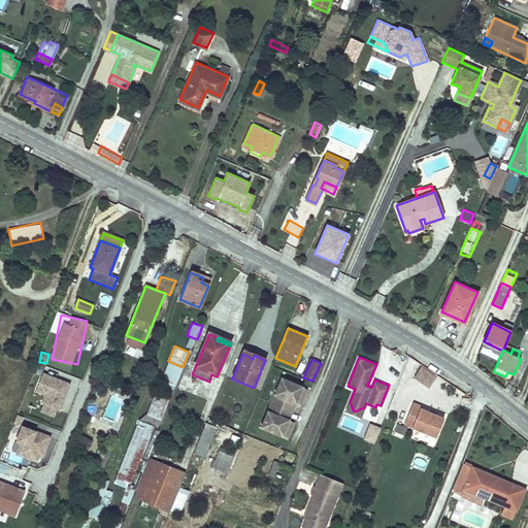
[(162,376),(176,382),(183,367),(168,361),(162,376)]
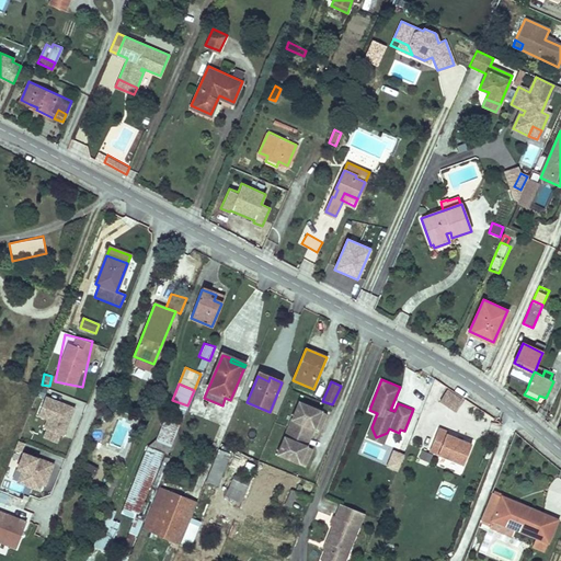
[(456,411),(464,397),(446,388),(438,402),(456,411)]
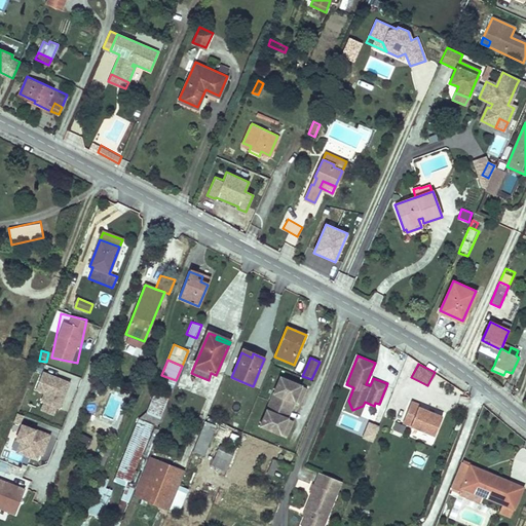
[(33,390),(42,395),(36,408),(55,416),(70,381),(41,370),(33,390)]
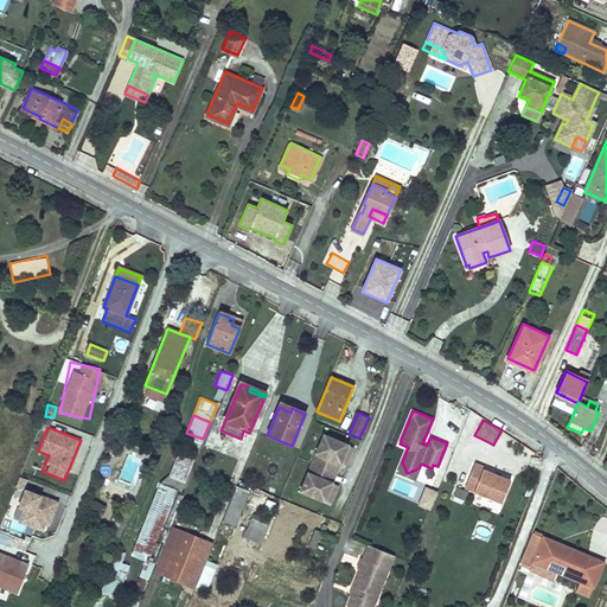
[(203,439),(186,433),(168,474),(159,483),(181,492),(203,439)]
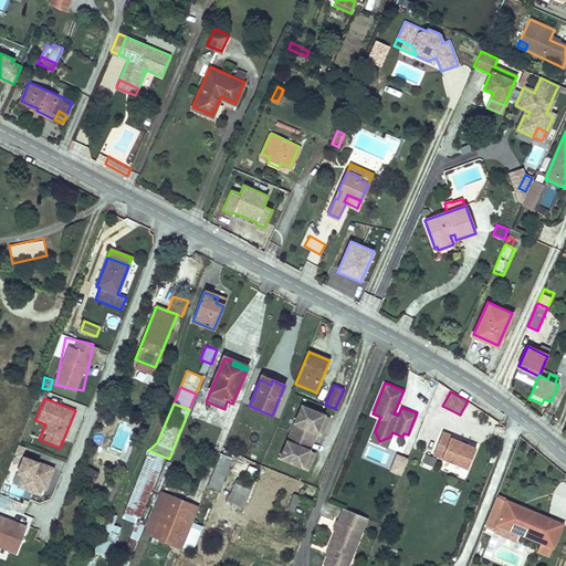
[(324,415),(302,406),(291,432),(313,441),(317,432),(324,415)]
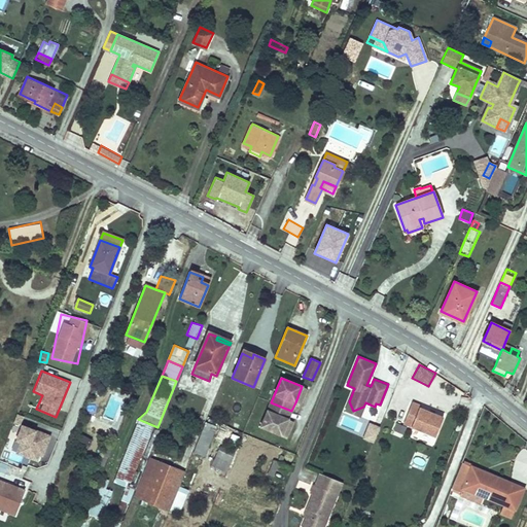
[(306,388),(302,386),(295,402),(300,403),(306,388)]
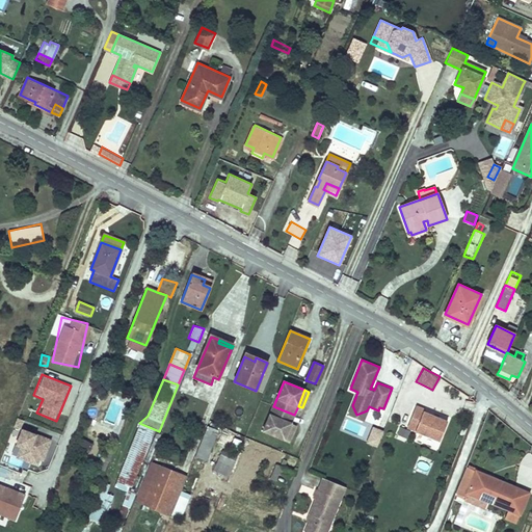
[(356,415),(352,405),(349,414),(364,419),(367,410),(356,415)]
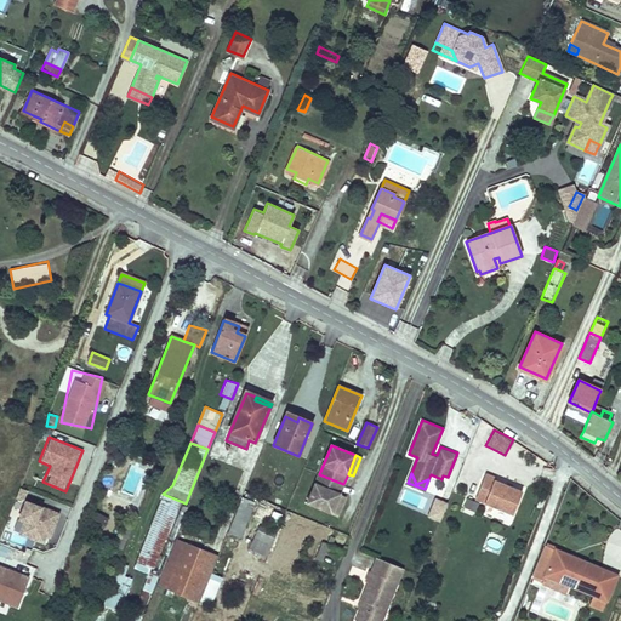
[(343,484),(319,474),(307,502),(331,513),(339,494),(343,484)]
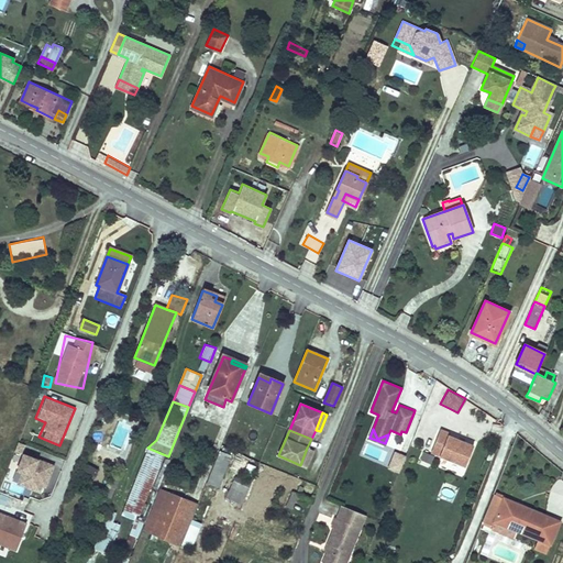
[(431,453),(465,466),(474,446),(448,437),(449,434),(440,430),(431,453)]
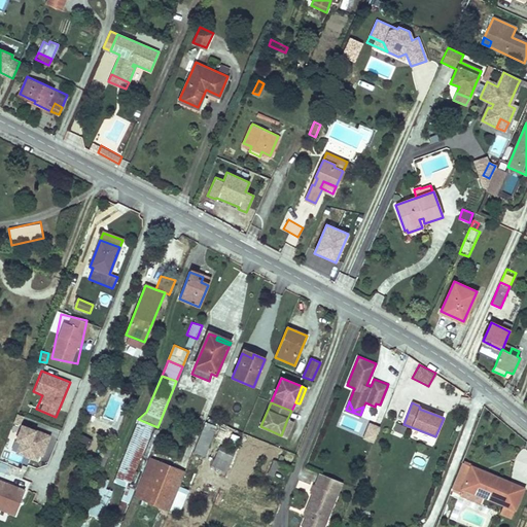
[(93,426),(107,431),(109,424),(95,419),(93,426)]
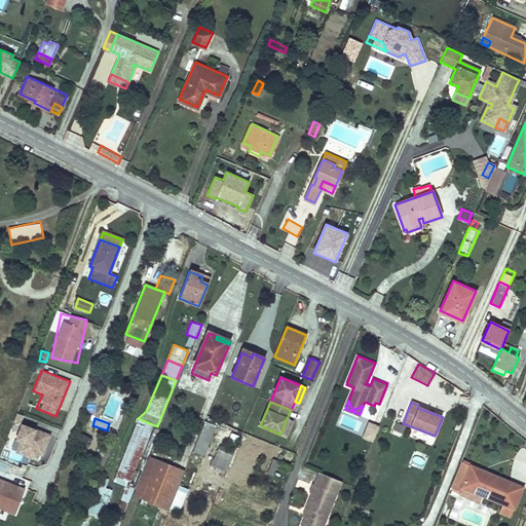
[(114,477),(129,483),(153,424),(138,418),(114,477)]
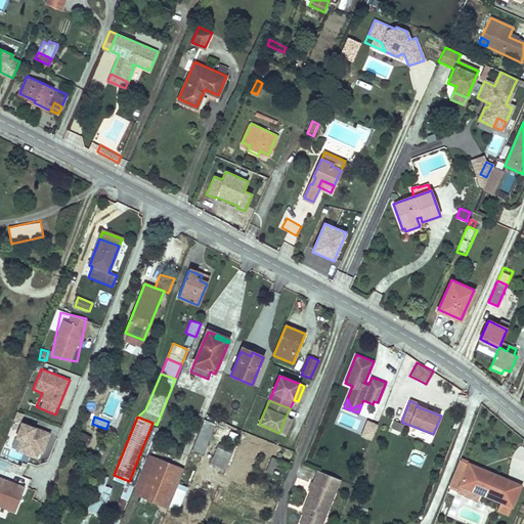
[(291,419),(286,417),(279,433),(285,434),(291,419)]
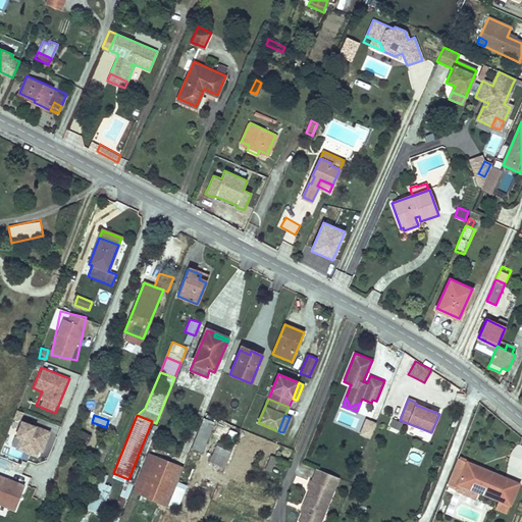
[(19,418),(8,446),(40,458),(50,431),(19,418)]
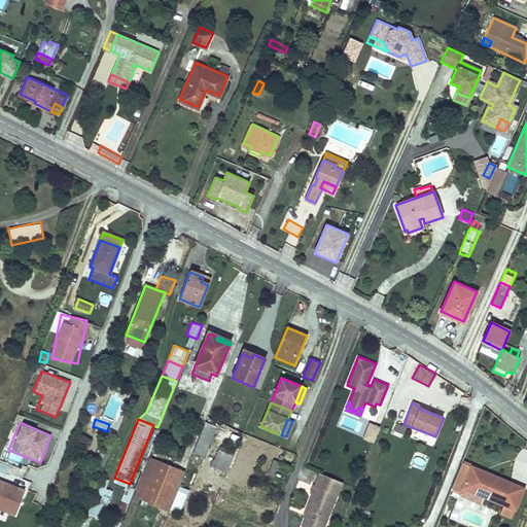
[(363,438),(375,442),(380,425),(369,422),(363,438)]
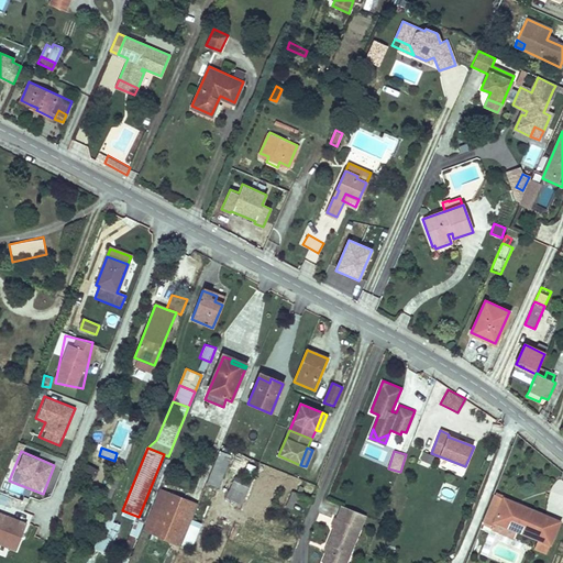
[(422,451),(418,463),(429,467),(434,455),(422,451)]
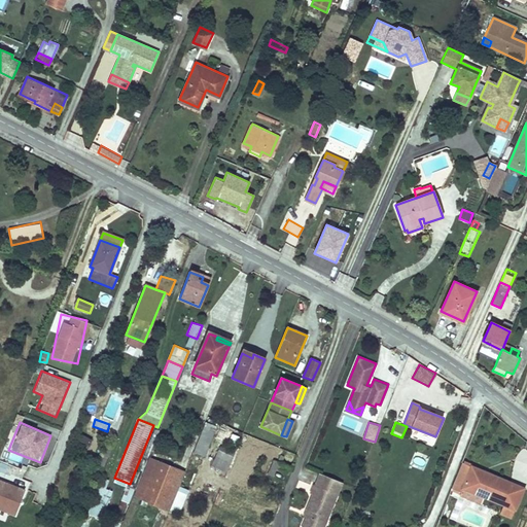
[(205,423),(194,452),(204,456),(215,427),(205,423)]
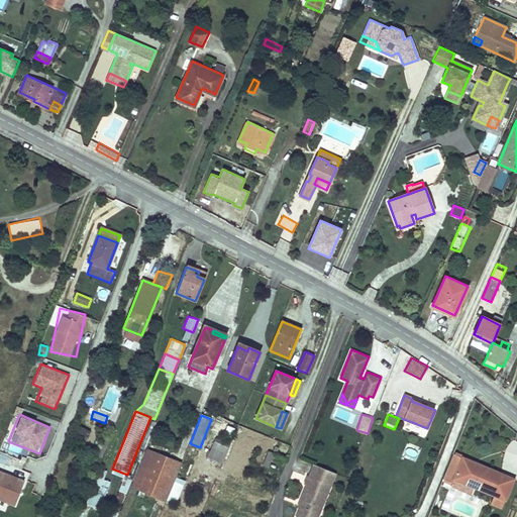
[(222,437),(229,440),(234,429),(227,426),(222,437)]
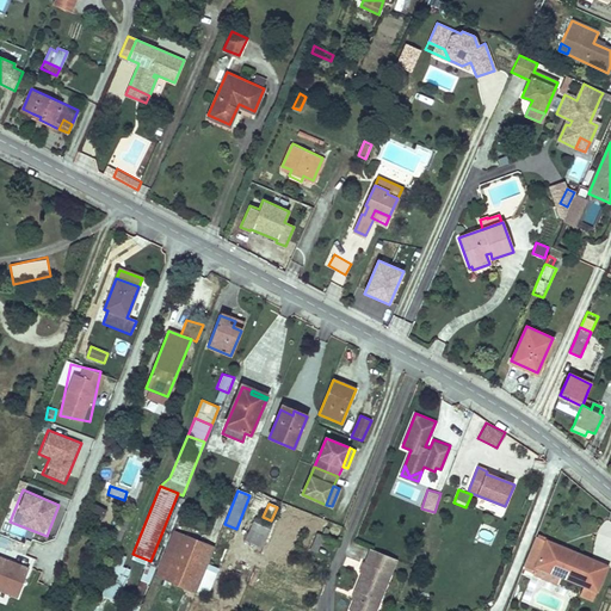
[(245,542),(263,549),(272,526),(254,519),(245,542)]
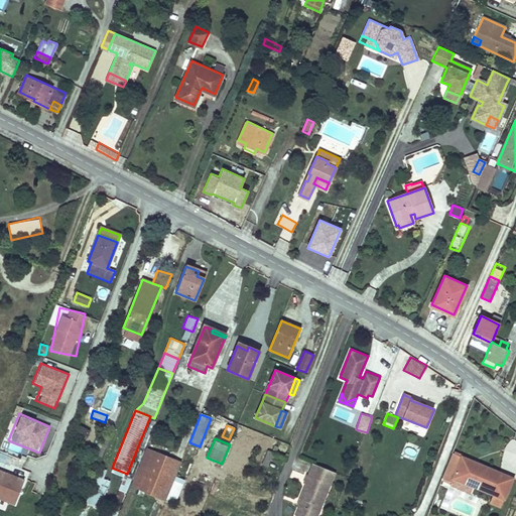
[(152,449),(145,446),(130,485),(137,488),(152,449)]
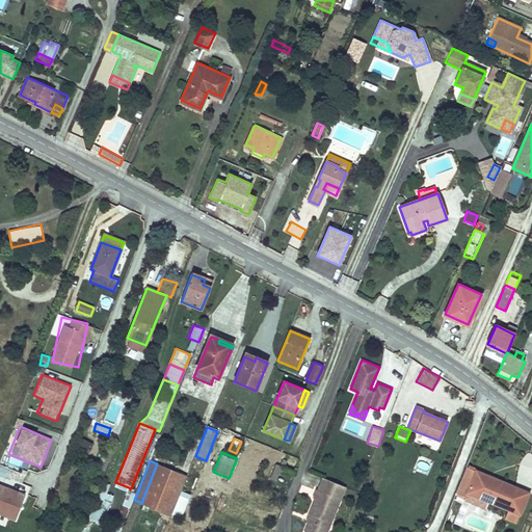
[(187,476),(157,463),(141,503),(170,514),(187,476)]
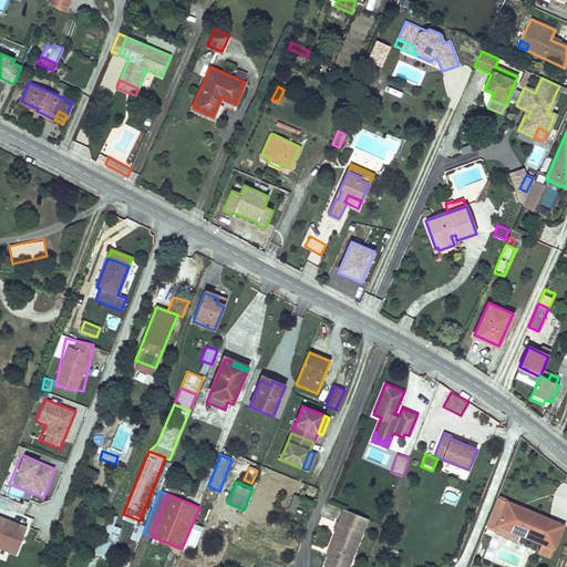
[(308,501),(294,495),(287,512),(295,514),(298,506),(306,509),(308,501)]
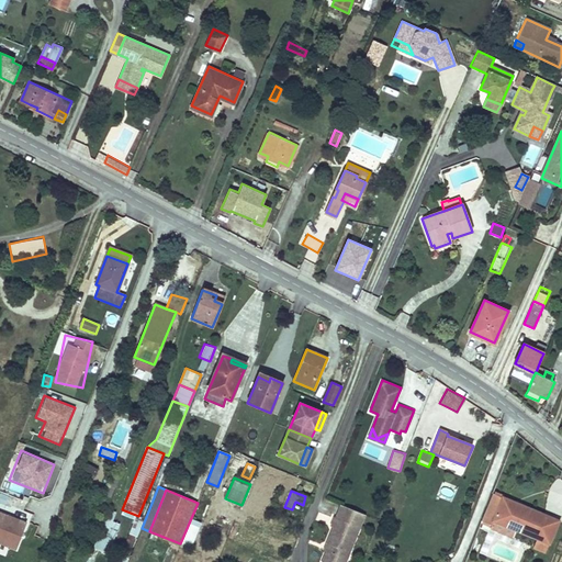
[(559,521),(493,493),(481,520),(492,526),(491,529),(512,538),(515,530),(536,539),(549,544),(559,521)]
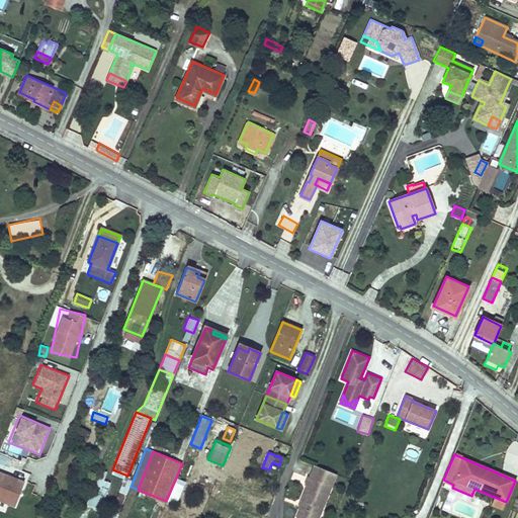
[(104,480),(106,471),(95,469),(89,507),(102,509),(107,481),(104,480)]
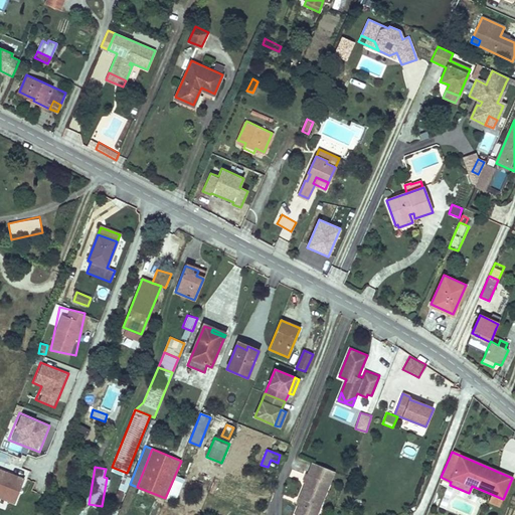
[(0,498),(15,504),(24,477),(0,468),(0,498)]
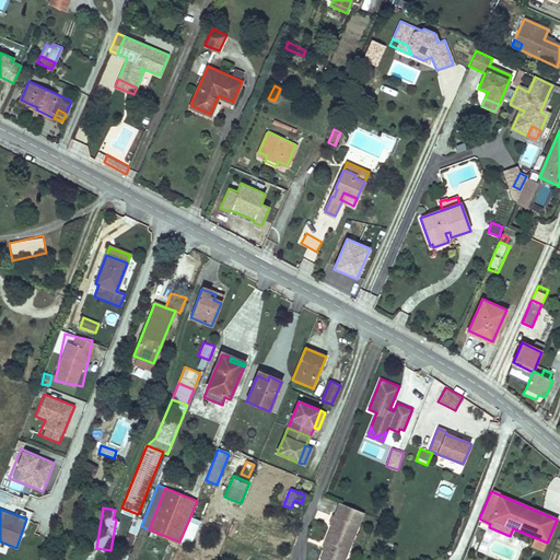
[(142,517),(135,515),(128,531),(136,534),(142,517)]
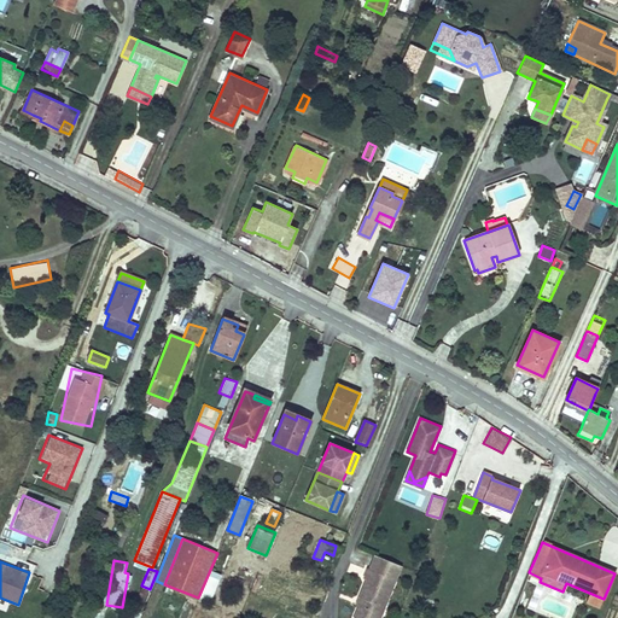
[(355,617),(380,617),(396,582),(367,570),(363,579),(367,581),(359,599),(362,600),(359,608),(355,617)]
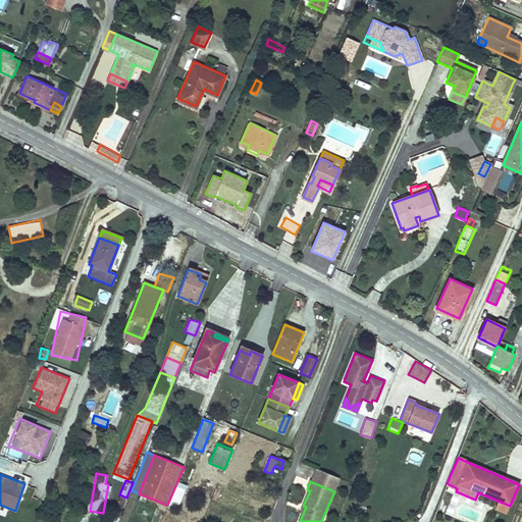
[(168,505),(177,509),(187,486),(176,483),(168,505)]
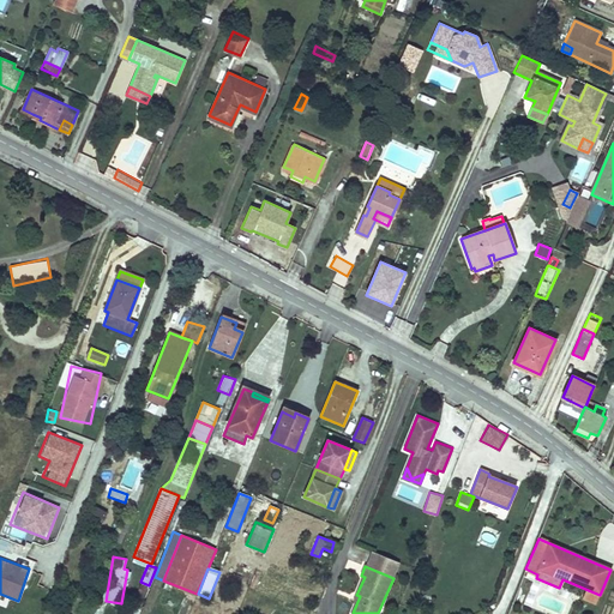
[(600,595),(585,589),(582,597),(595,603),(600,595)]
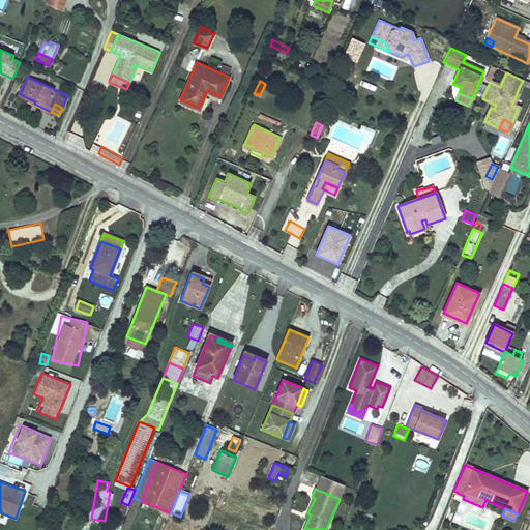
[(20,525),(32,529),(36,529),(40,520),(25,513),(20,525)]
